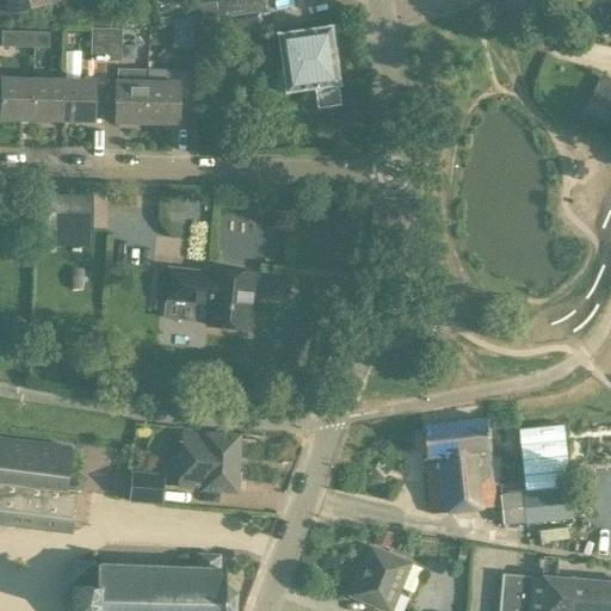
[(5,0),(10,16),(50,5),(49,2),(59,0),(5,0)]
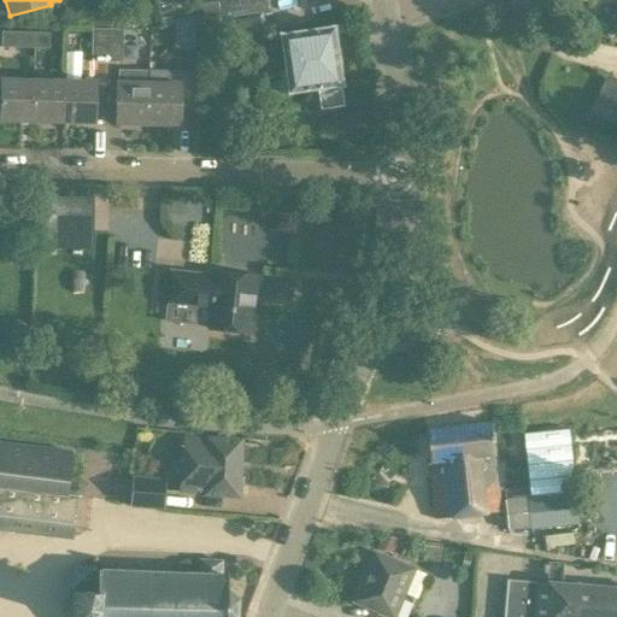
[(230,17),(262,12),(266,12),(264,0),(224,0),(218,1),(219,1),(221,18),(230,17)]
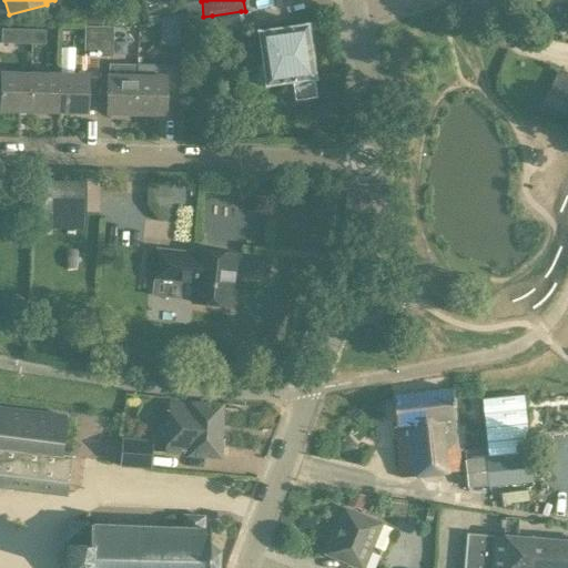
[(186,19),(203,17),(202,1),(185,3),(186,19)]
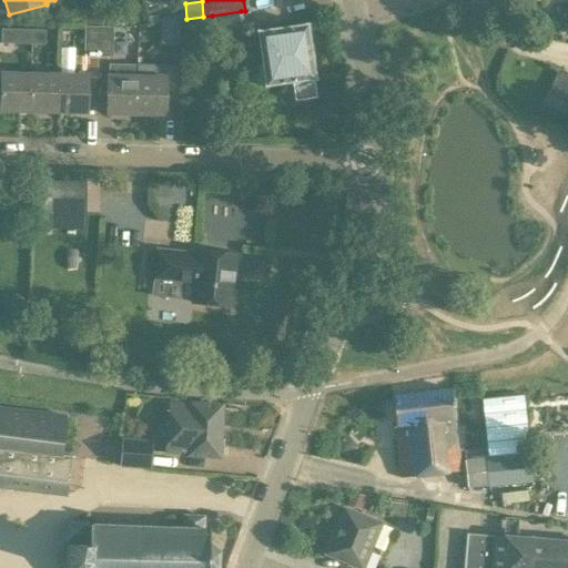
[(212,16),(215,39),(244,34),(241,11),(212,16)]
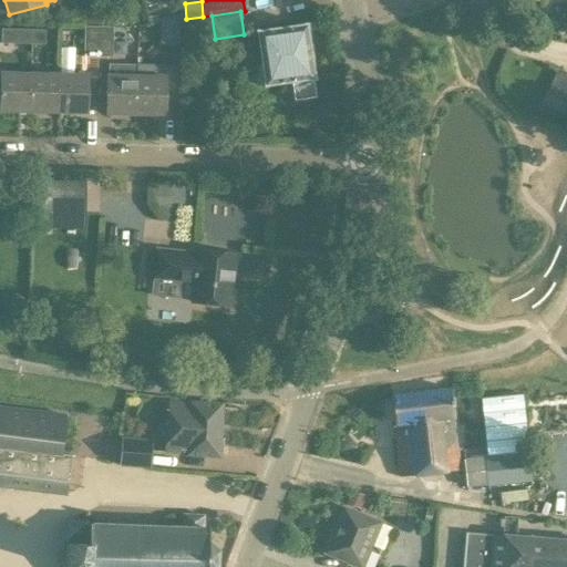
[(83,28),(101,29),(112,29),(120,28),(121,14),(119,14),(119,13),(68,13),(68,28),(83,28)]
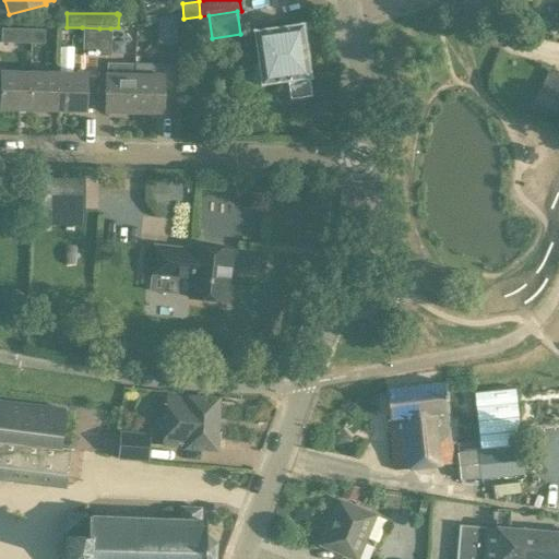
[(289,100),(310,97),(307,79),(309,79),(302,26),(254,32),(261,85),(287,82),(289,100)]
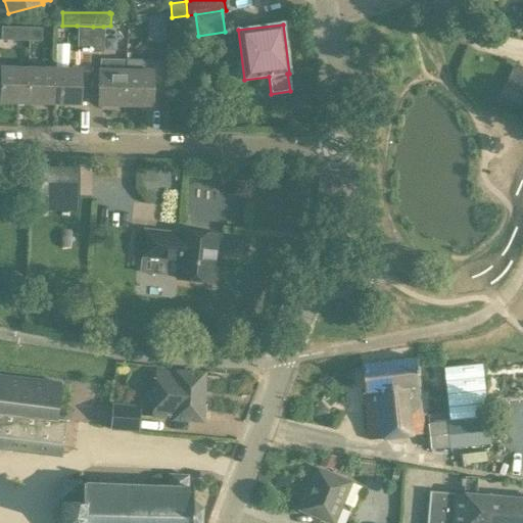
[(93,27),(77,26),(77,52),(92,52),(93,27)]
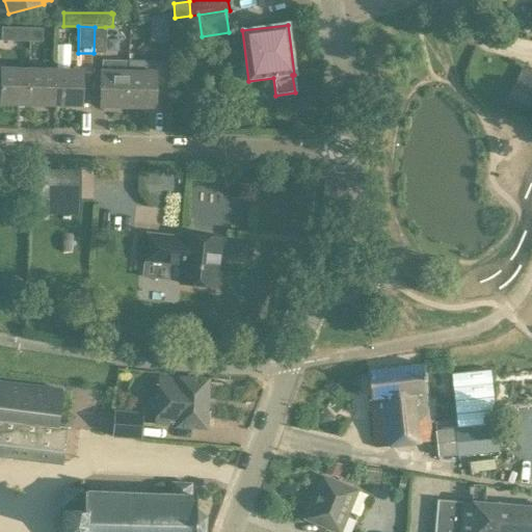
[(28,28),(0,27),(0,34),(0,41),(28,42),(28,28)]
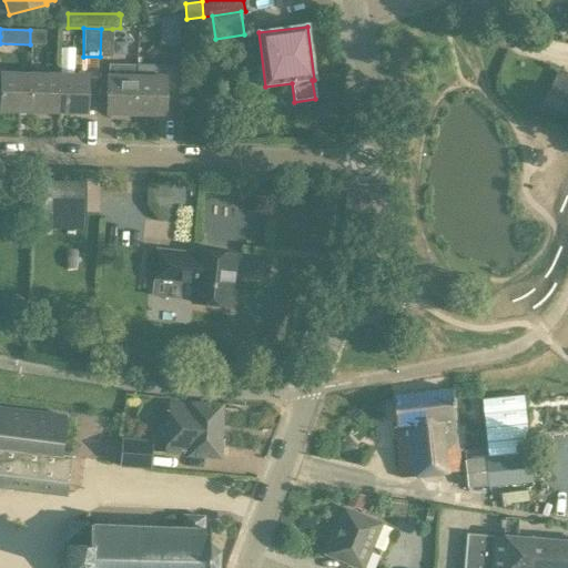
[(111,58),(112,32),(112,29),(101,29),(100,57),(111,58)]
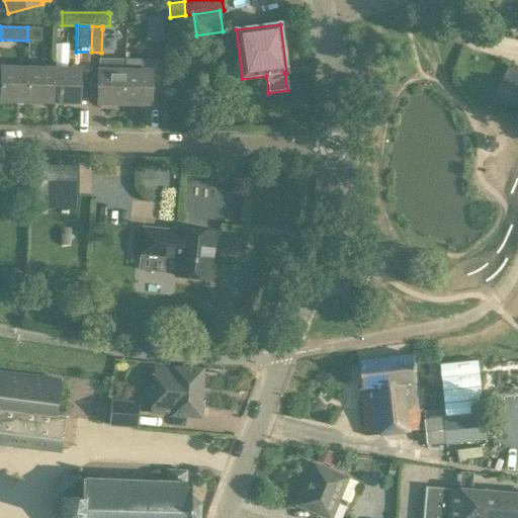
[(40,27),(27,27),(27,40),(40,40),(40,27)]
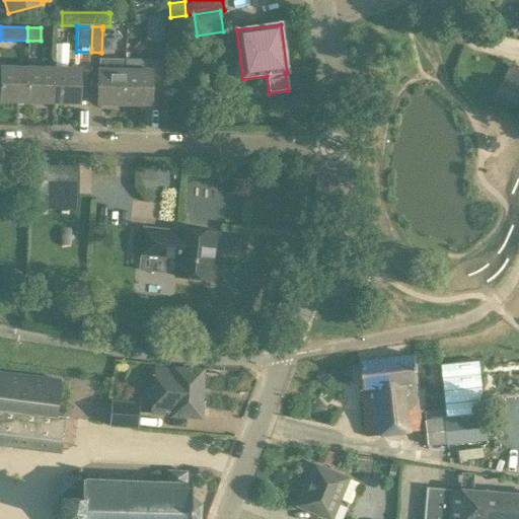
[(98,105),(125,106),(126,71),(125,71),(125,60),(98,59),(98,70),(99,70),(98,105)]
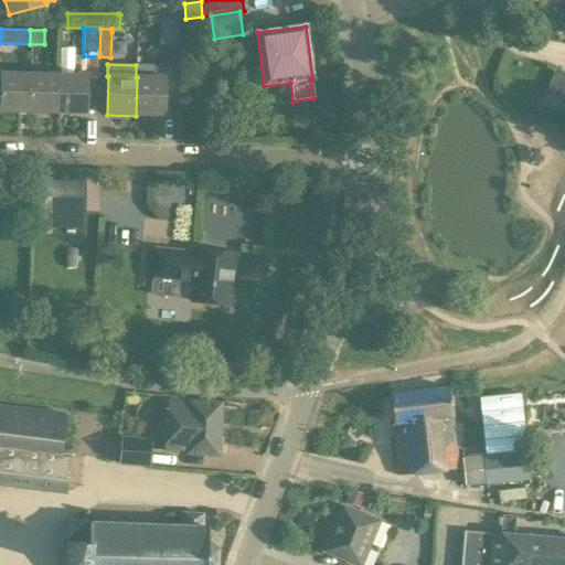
[(554,113),(564,117),(564,75),(554,71),(539,104),(554,112),(554,113)]
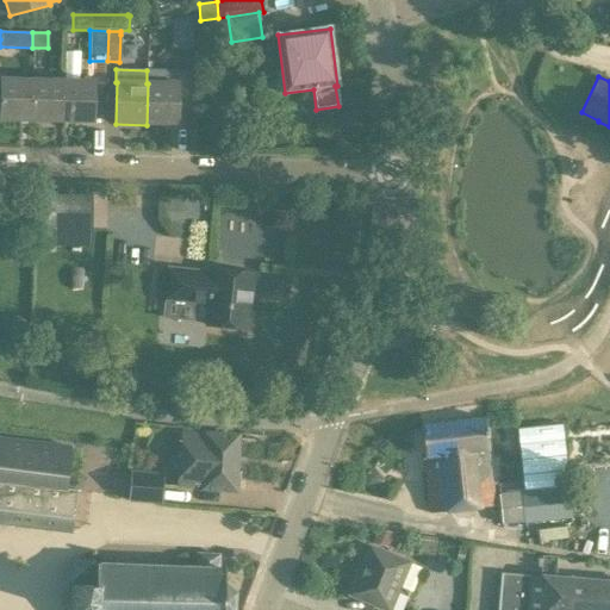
[(200,81),(204,93),(216,91),(213,79),(200,81)]
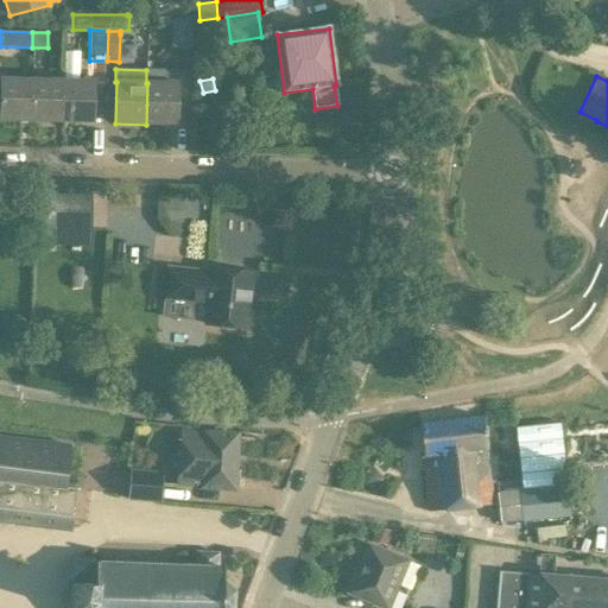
[(1,122),(32,122),(33,81),(1,80),(1,122)]
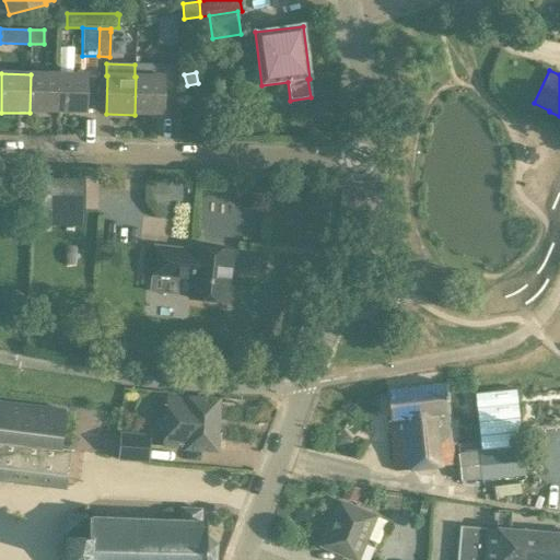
[(31,74),(30,113),(58,114),(58,74),(31,74)]
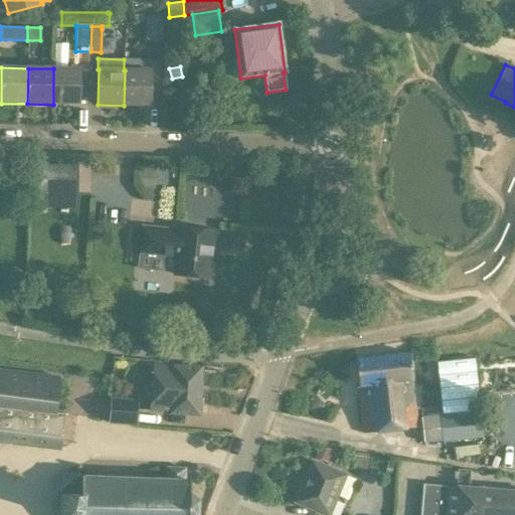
[(80,69),(53,68),(53,105),(79,105),(80,69)]
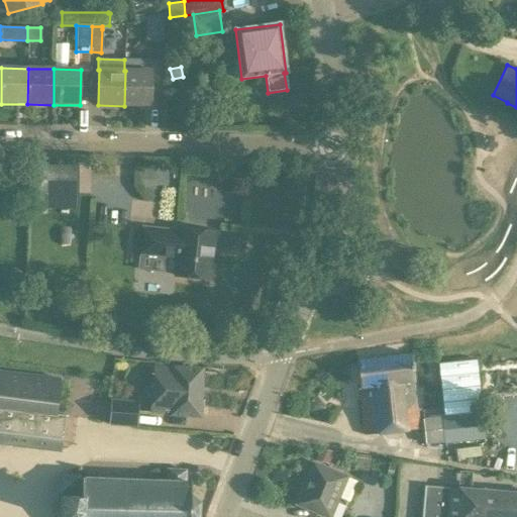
[(151,71),(125,71),(124,106),(150,107),(151,71)]
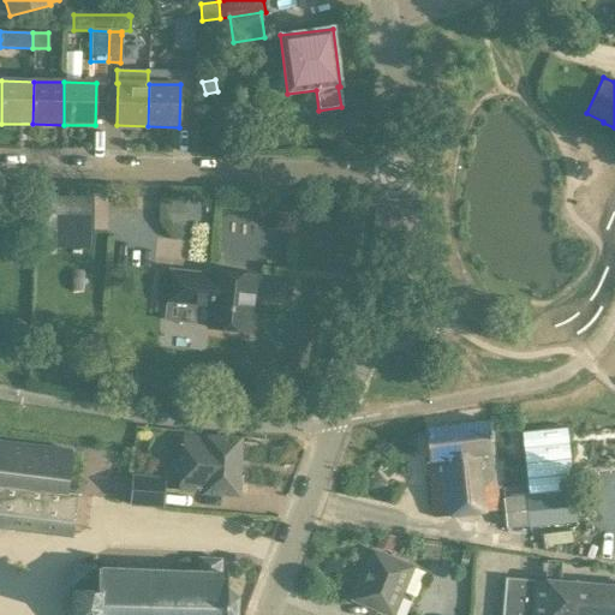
[(58,230),(97,230),(99,195),(58,193),(58,230)]
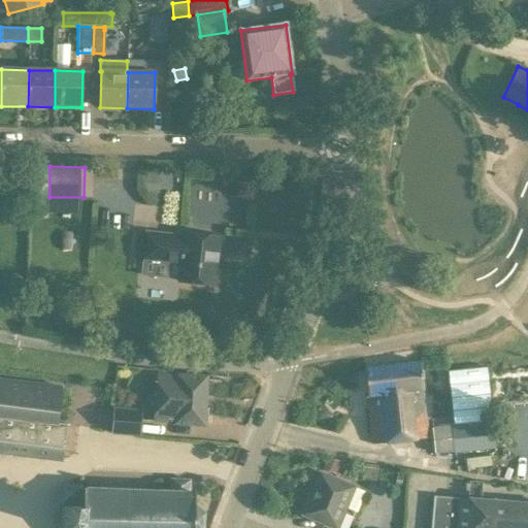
[(212,284),(217,236),(182,233),(180,239),(140,235),(138,259),(179,263),(178,281),(212,284)]
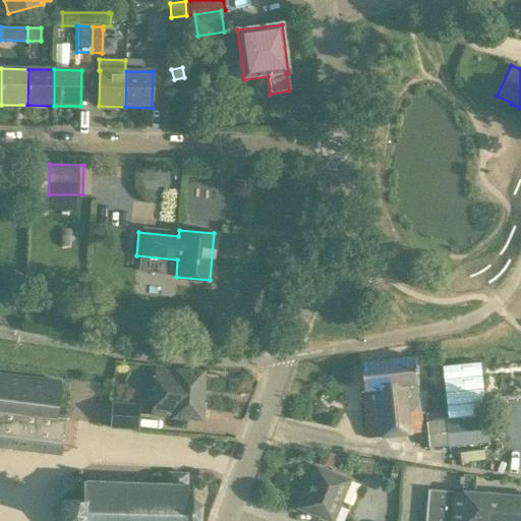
[(366,438),(422,431),(414,356),(359,363),(360,368),(366,438)]
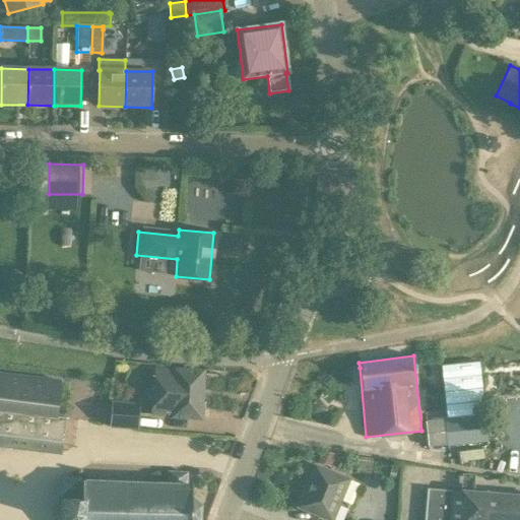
[(447,418),(424,420),(427,447),(488,441),(477,365),(441,370),(447,418)]
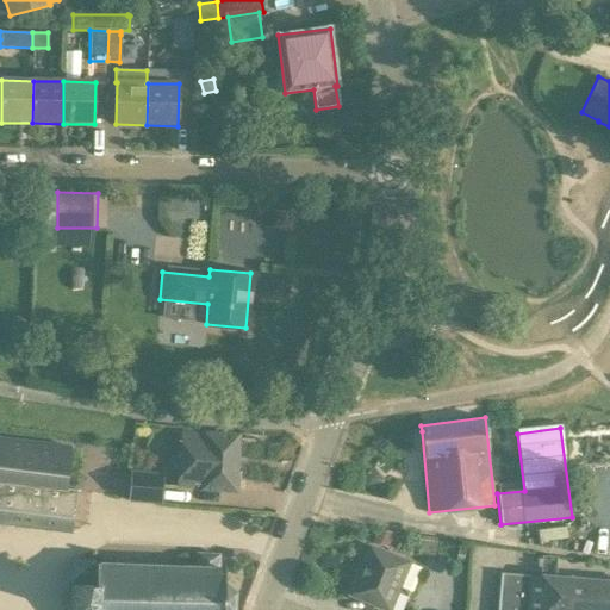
[(235,492),(236,436),(181,433),(176,487),(235,492)]
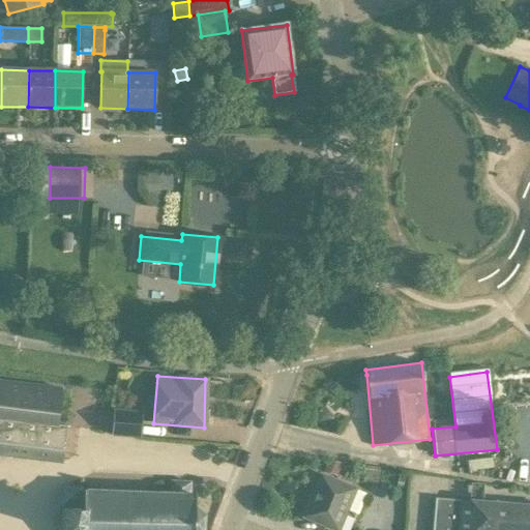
[(0,454),(62,463),(66,427),(57,425),(61,389),(0,381),(0,454)]
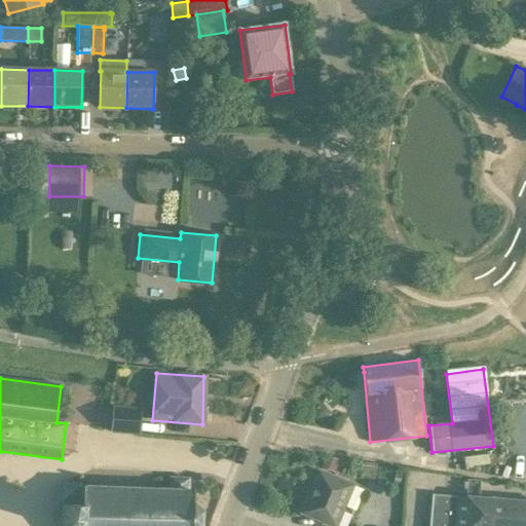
[(141,409),(112,407),(111,431),(139,434),(141,409)]
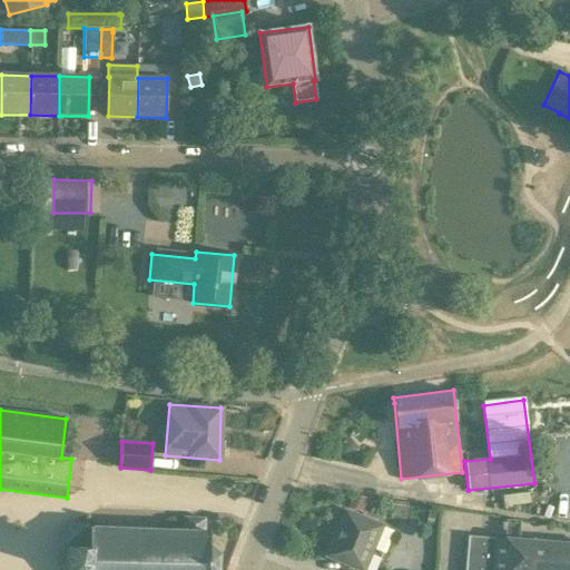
[(361,569),(363,569),(382,526),(344,510),(325,556),(361,569)]
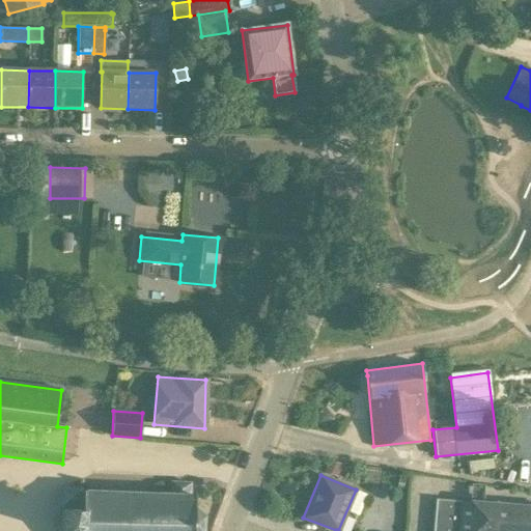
[(62,508),(61,530),(202,530),(204,514),(195,506),(195,495),(191,495),(191,482),(171,482),(171,494),(82,492),(82,488),(60,487),(59,506),(62,506),(62,508)]
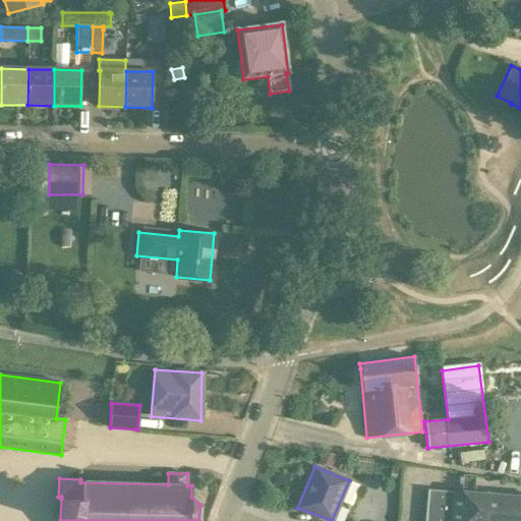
[(449,520),(520,520),(520,497),(494,495),(494,479),(479,479),(479,477),(454,474),(452,491),(449,520)]
